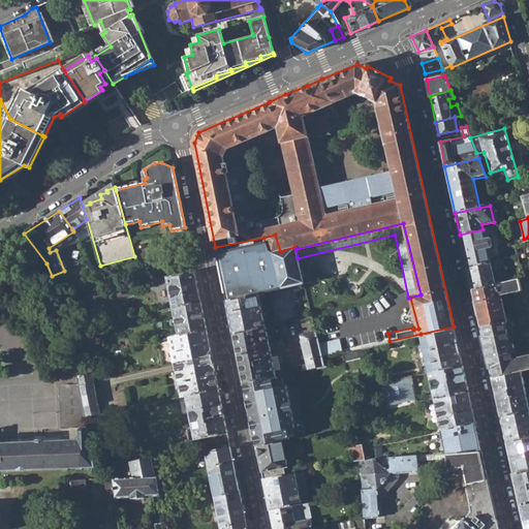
[(460,235),(467,267),(490,261),(487,248),(490,247),(492,245),(491,240),(489,239),(485,239),(483,229),(460,235)]
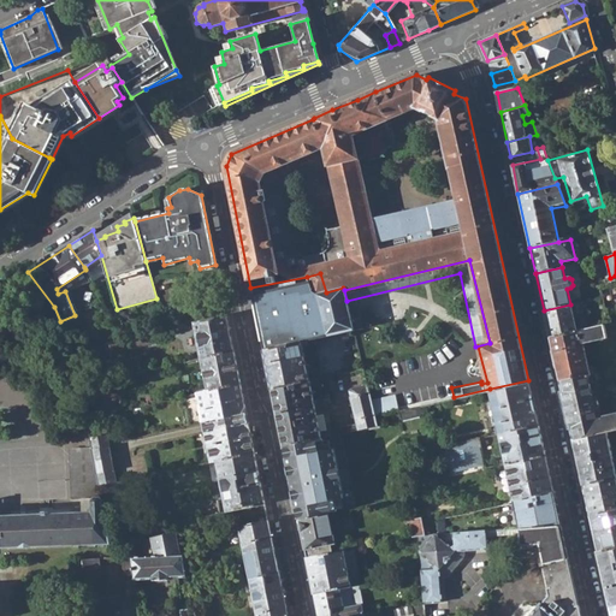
[(252,294),(264,350),(301,342),(354,330),(350,317),(347,301),(344,290),(343,288),(326,292),(320,273),(307,277),(308,279),(252,294)]
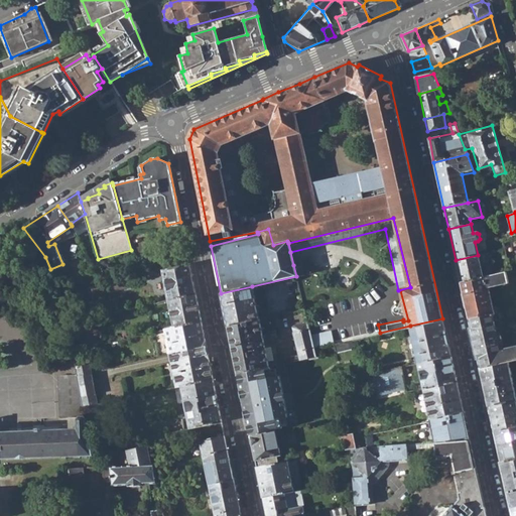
[(456,260),(461,283),(484,278),(480,263),(489,260),(487,253),(478,255),(456,260)]
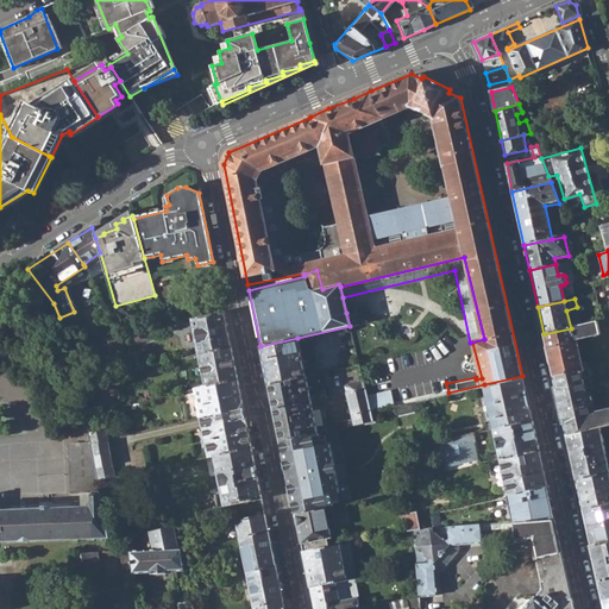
[(356,311),(346,313),(350,326),(358,324),(356,311)]
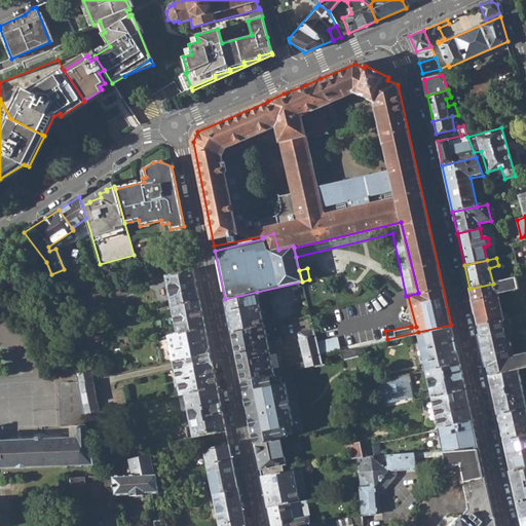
[(166,284),(173,306),(198,300),(192,269),(162,276),(164,284),(166,284)]
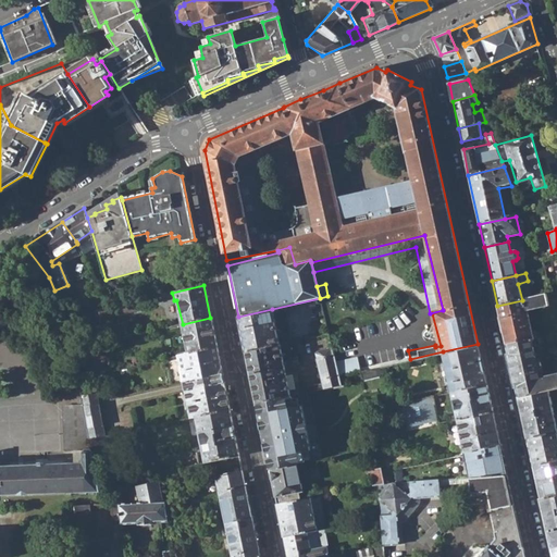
[(497,306),(506,346),(530,341),(534,339),(527,310),(549,306),(547,295),(522,300),(497,306)]
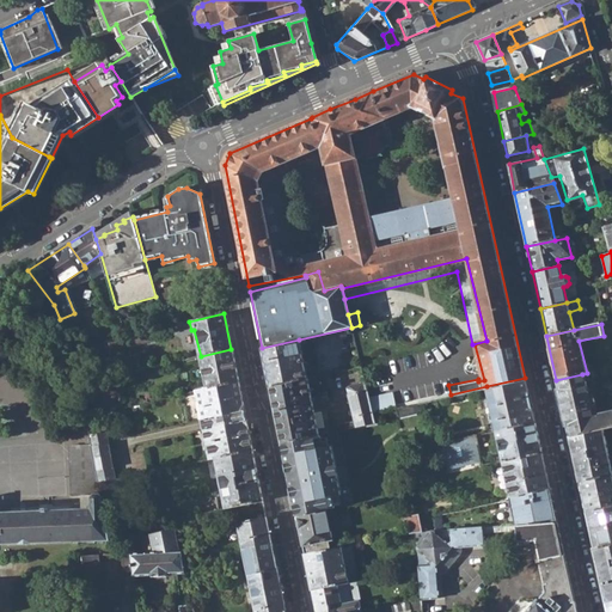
[(106,341),(110,353),(118,350),(117,347),(151,338),(150,331),(124,336),(106,341)]
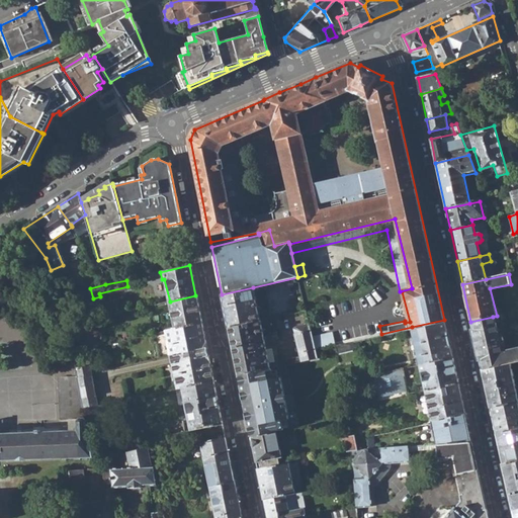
[(222,294),(229,326),(260,319),(253,287),(222,294)]
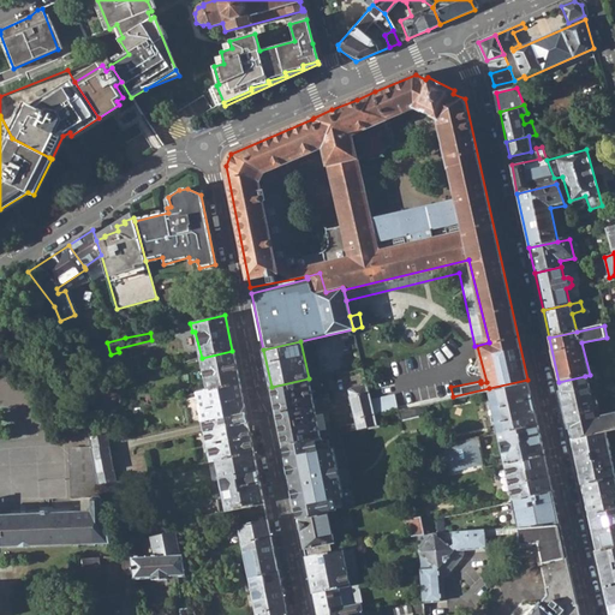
[(199,382),(202,390),(239,382),(236,368),(232,351),(202,358),(196,359),(197,369),(192,372),(193,380),(199,382)]
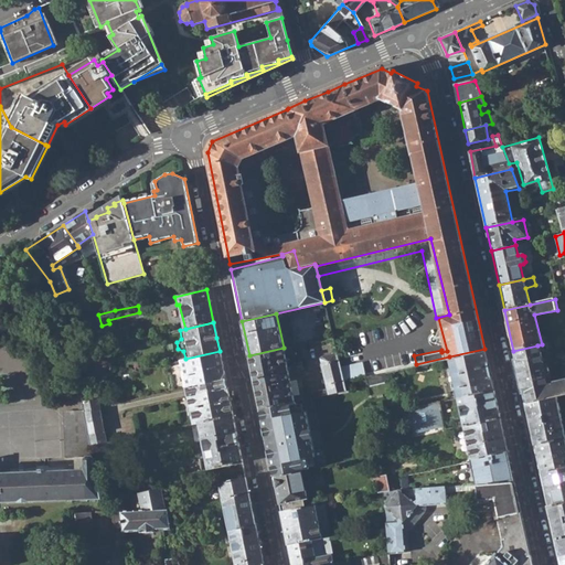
[(513,351),(524,403),(555,396),(564,394),(564,381),(547,385),(537,345),(513,351)]
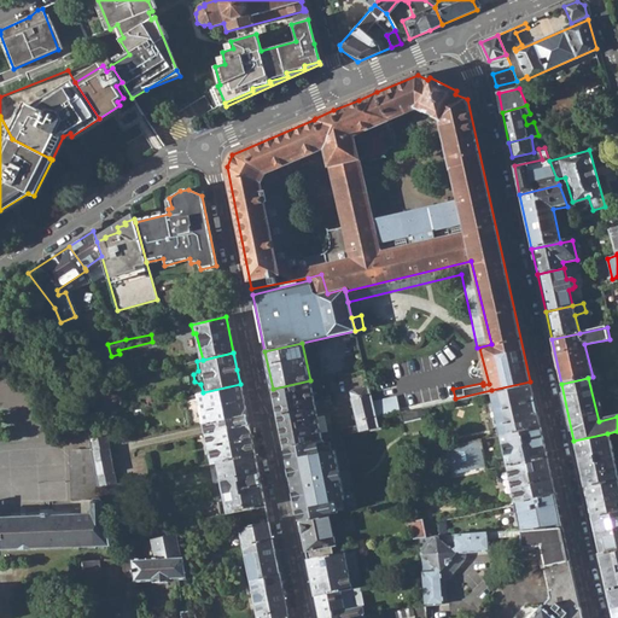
[(285,447),(322,438),(318,418),(310,380),(273,389),(285,447)]
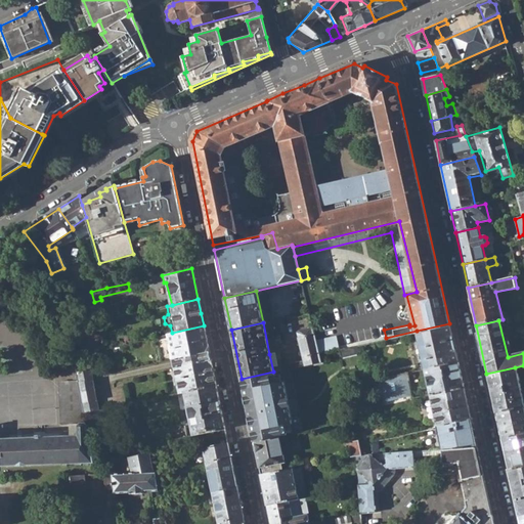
[(417,331),(426,368),(457,361),(449,323),(417,331)]
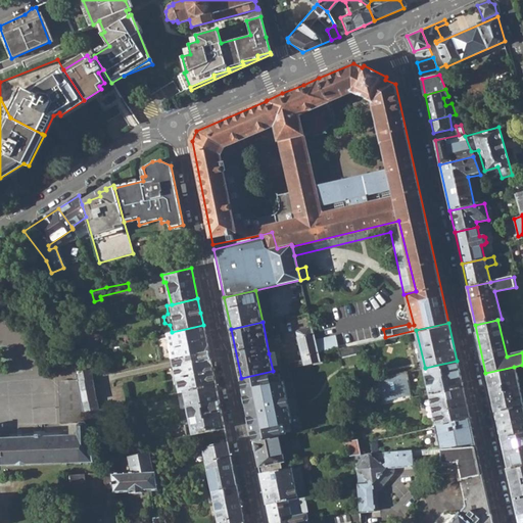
[(167,334),(172,360),(208,351),(207,344),(203,325),(172,332),(167,334)]
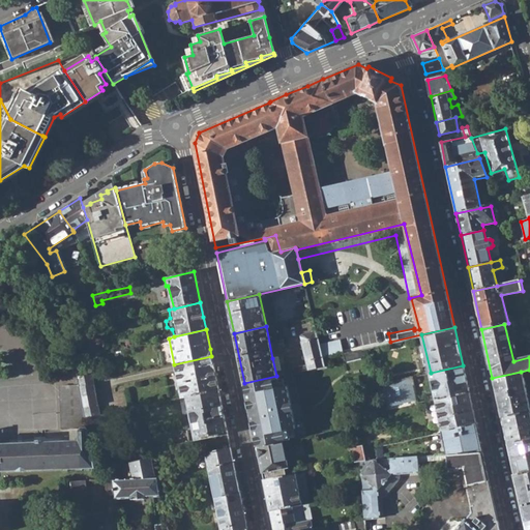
[(301,341),(306,363),(308,369),(324,365),(322,358),(319,345),(317,335),(301,341)]
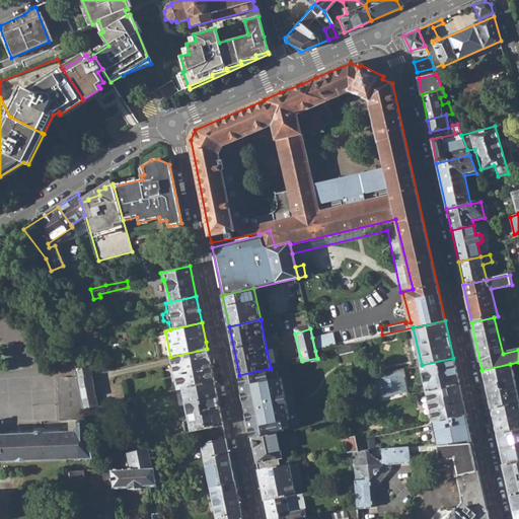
[(269,332),(270,340),(278,338),(276,330),(269,332)]
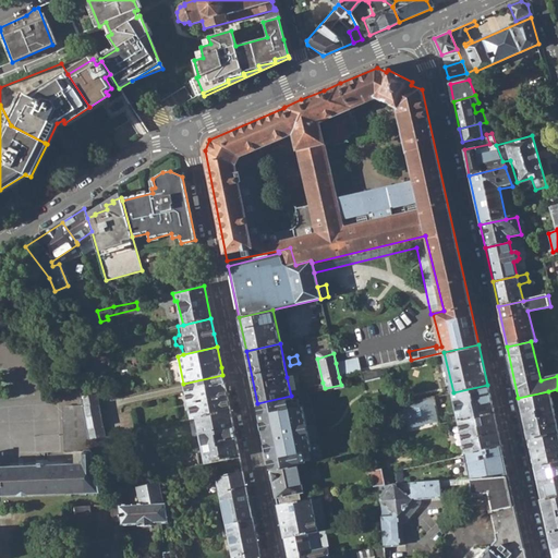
[(336,363),(339,377),(361,372),(358,356),(336,363)]
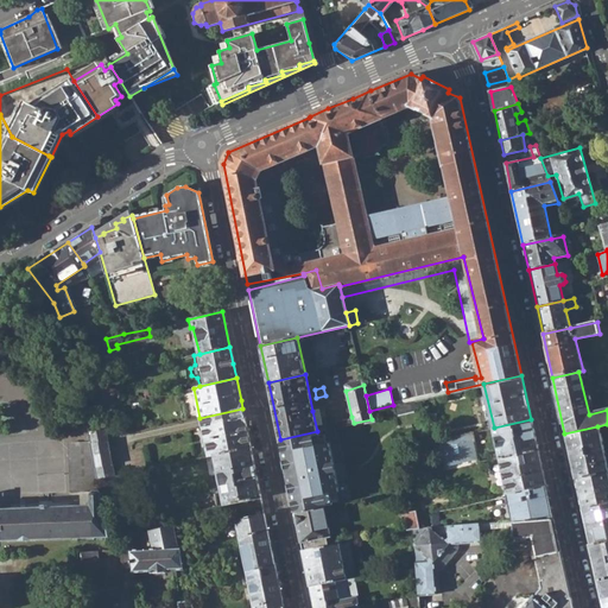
[(200,418),(202,426),(245,416),(242,409),(200,418)]
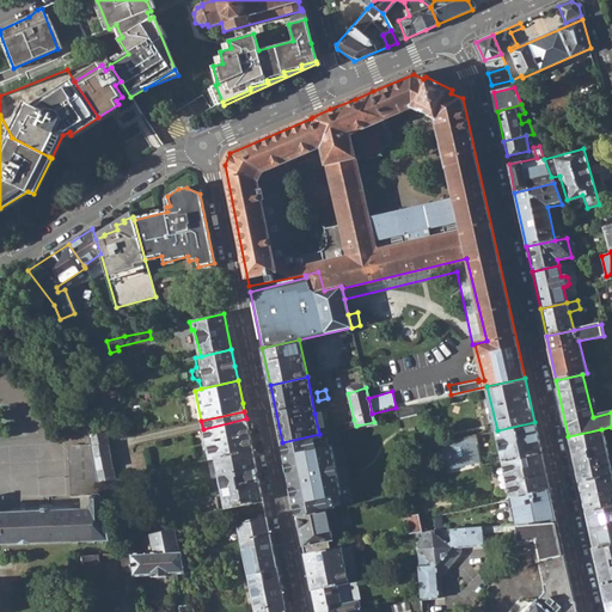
[(325,427),(322,411),(314,414),(319,434),(338,430),(336,424),(334,424),(325,427)]
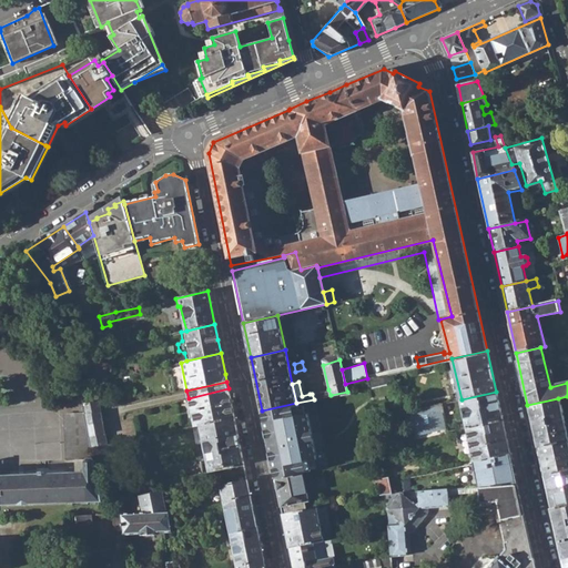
[(82,404),(79,385),(73,386),(78,409),(82,408),(82,404)]
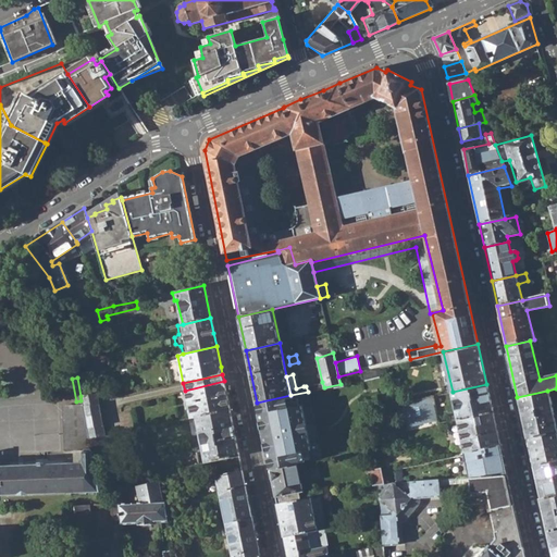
[(185,391),(190,418),(196,417),(230,409),(224,381),(185,391)]
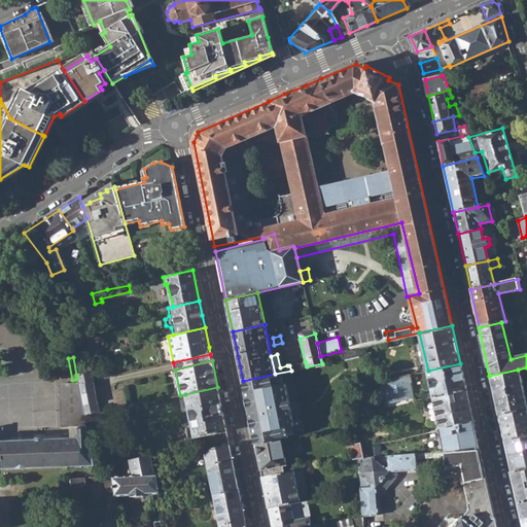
[(305,361),(289,365),(291,371),(307,366),(305,361)]
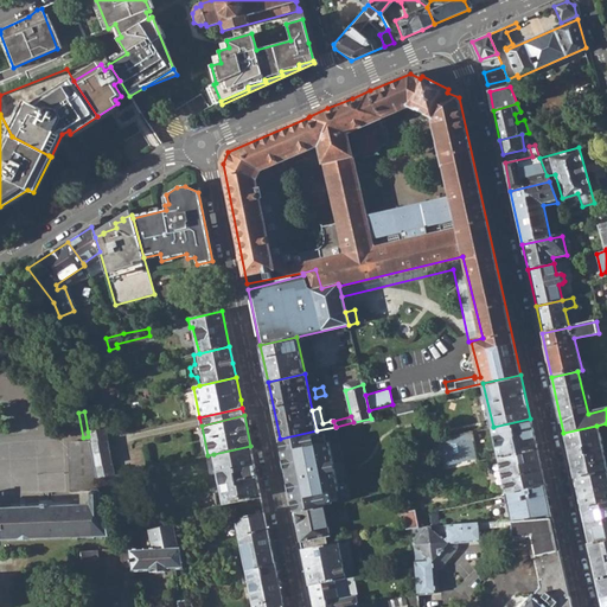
[(491,427),(498,457),(537,447),(530,419),(493,427),(491,427)]
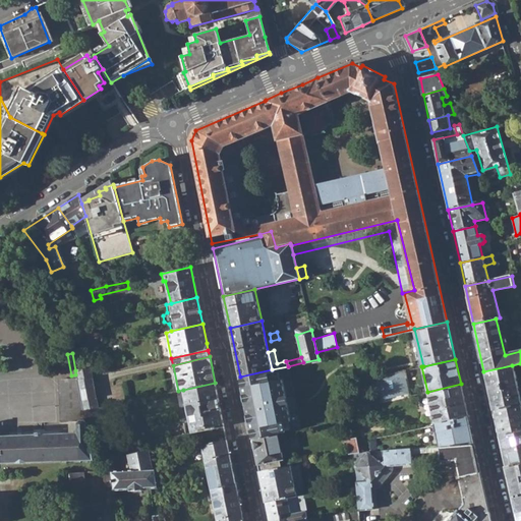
[(520,403),(512,365),(483,371),(491,409),(520,403)]
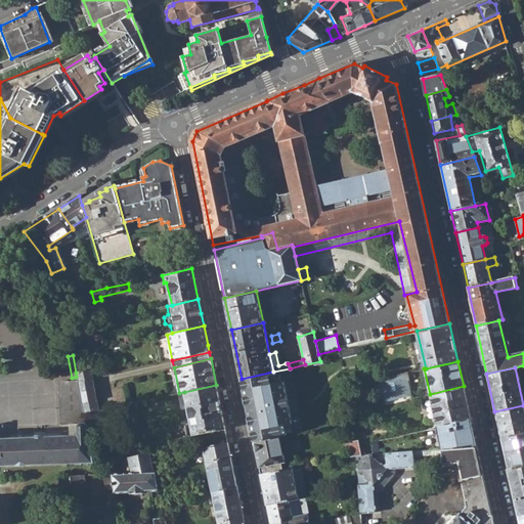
[(77,381),(79,394),(94,392),(91,376),(90,370),(76,373),(76,377),(77,381)]
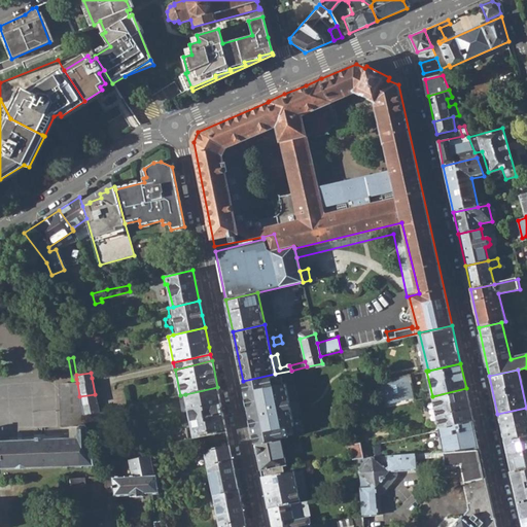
[(243,381),(255,444),(285,437),(288,437),(287,427),(294,425),(285,383),(278,385),(275,374),(243,381)]
